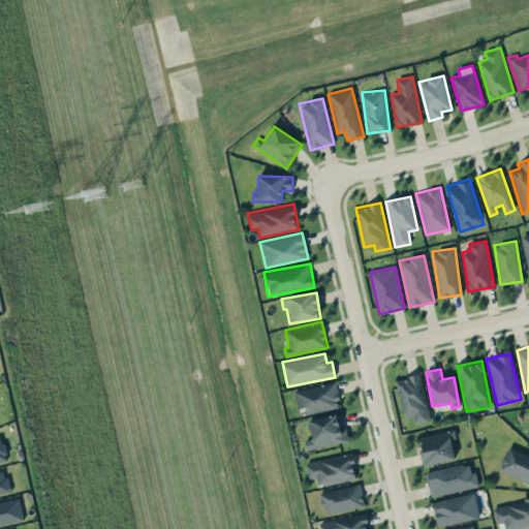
[(396,379),(404,418),(414,416),(415,424),(430,421),(421,374),(396,379)]
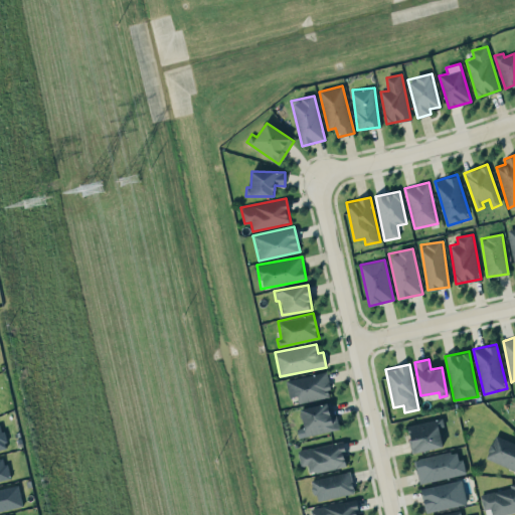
[(299,403),(332,396),(327,371),(286,380),(290,397),(298,395),(299,403)]
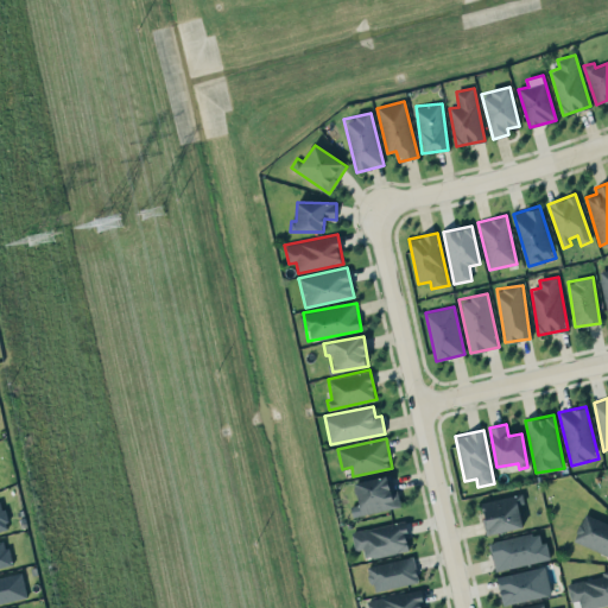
[(359,504),(350,506),(353,517),(400,507),(393,474),(355,482),(359,504)]
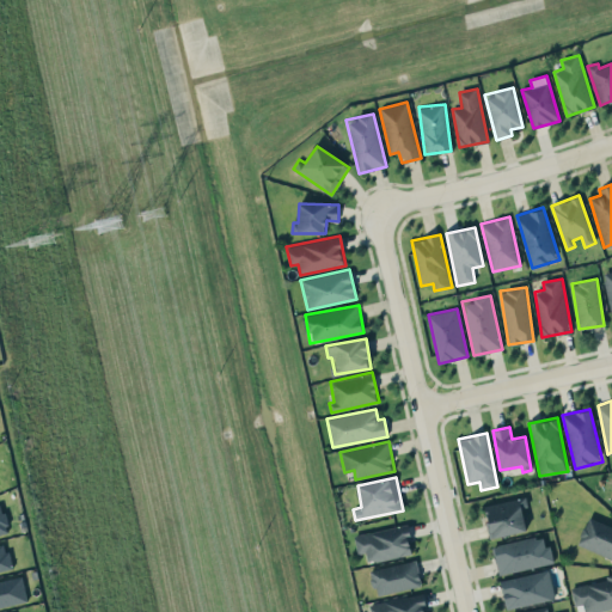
[(488,537),(526,532),(522,507),(527,507),(526,499),(484,505),(488,537)]
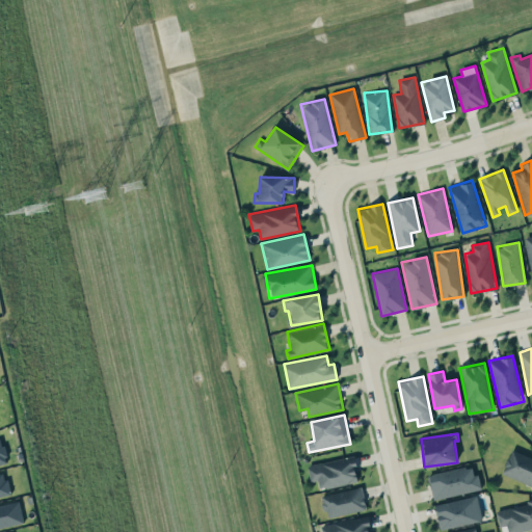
[(531,485),(531,457),(511,449),(501,473),(531,485)]
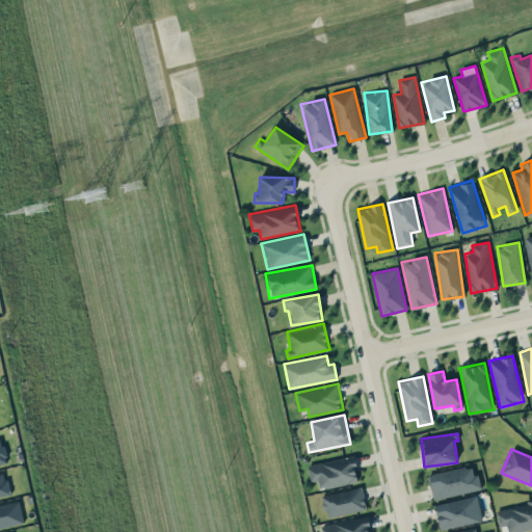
[(311,481),(318,480),(320,489),(360,481),(354,456),(308,464),(311,481)]
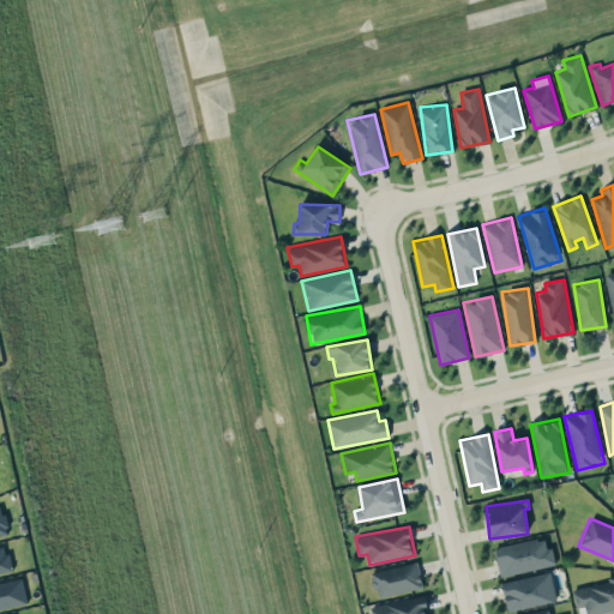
[(494,547),(499,576),(554,566),(548,536),(494,547)]
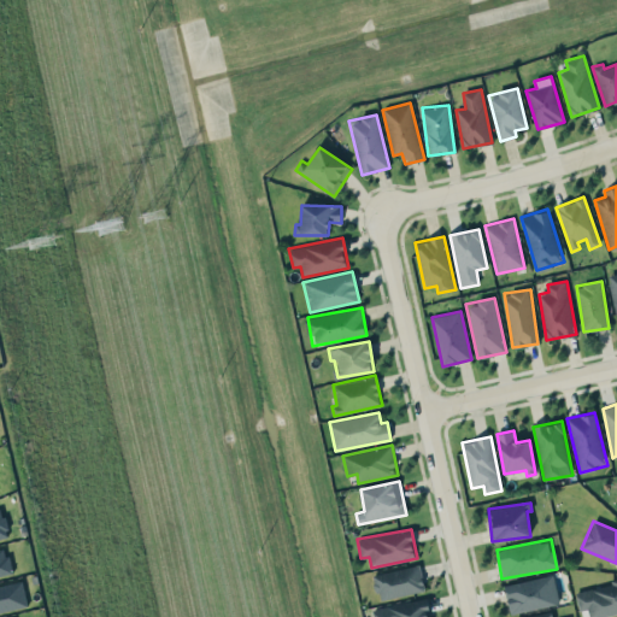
[(0,575),(12,573),(6,547),(0,547),(0,575)]
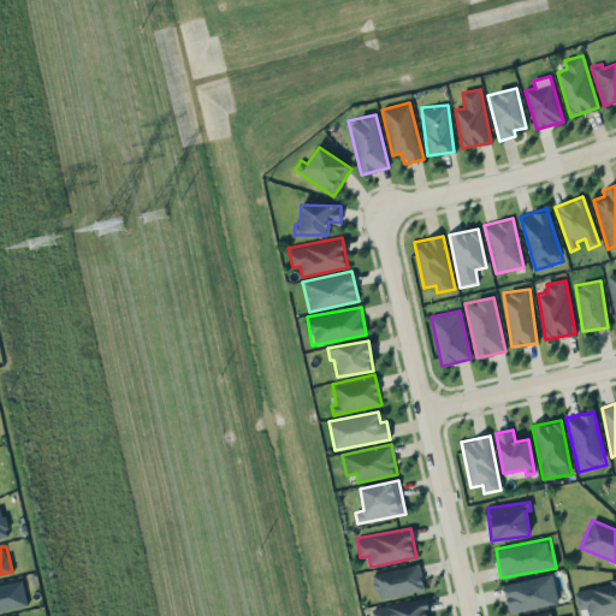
[(425,590),(419,563),(372,574),(378,599),(425,590)]
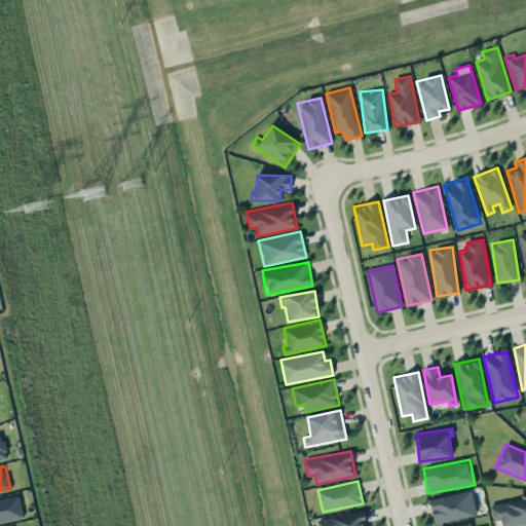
[(429,499),(436,524),(477,514),(471,489),(429,499)]
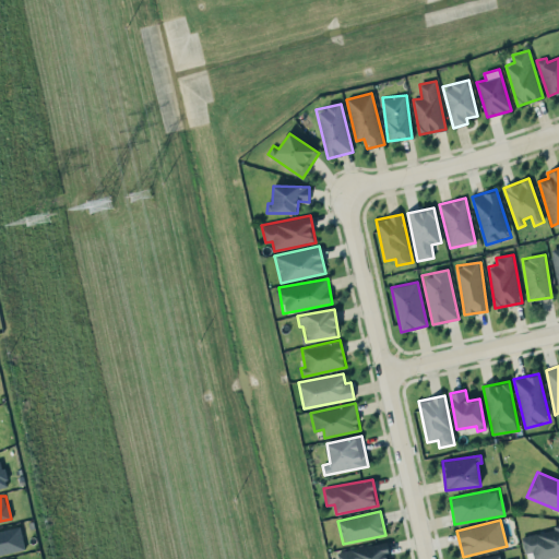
[(0,530),(0,554),(25,548),(20,525),(0,530)]
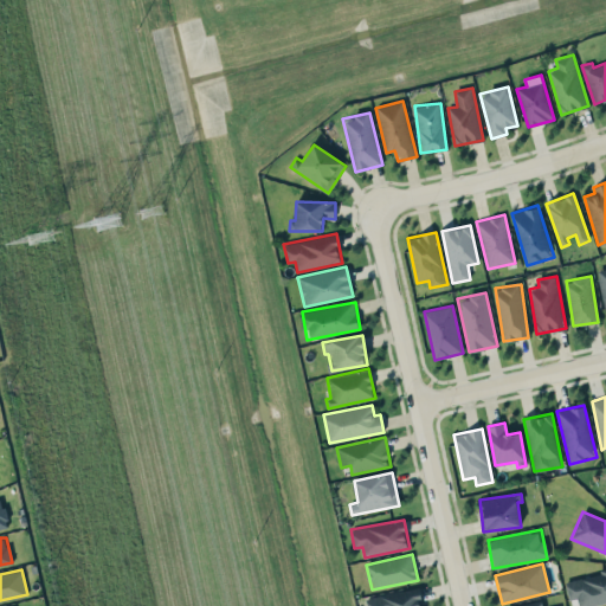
[(605,571),(565,579),(569,600),(577,598),(578,605),(585,605),(605,601),(605,571)]
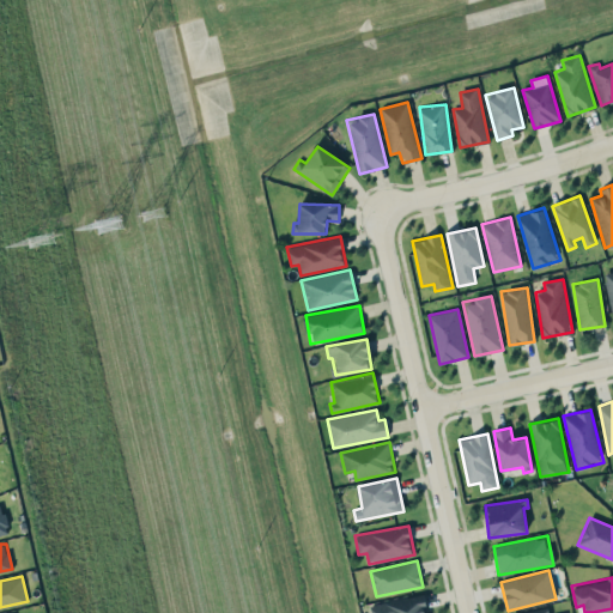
[(371,612),(426,612),(423,593),(370,604),(371,612)]
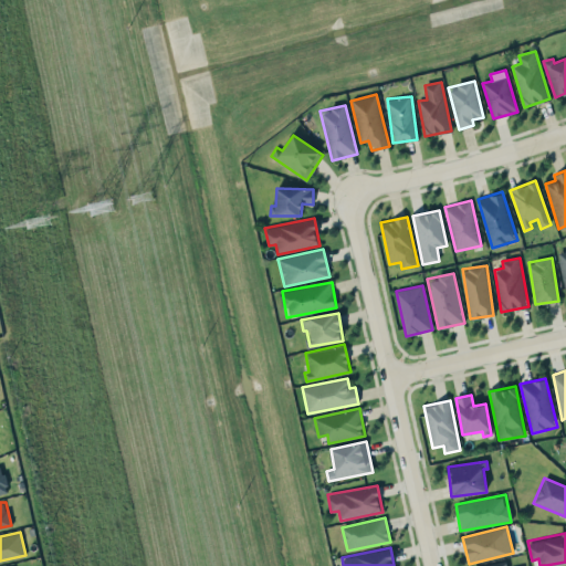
All buildings are outlined.
